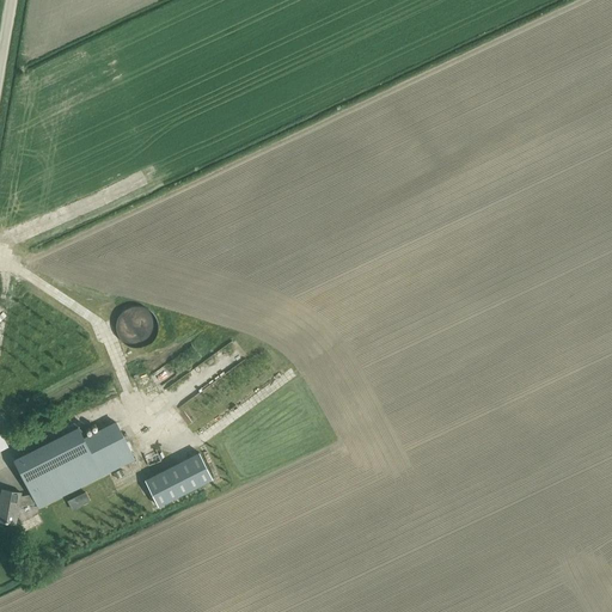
[(126,342),(132,346),(139,346),(146,344),(152,340),(157,334),(158,326),(157,318),(153,312),(148,307),(141,305),(134,305),(127,307),(121,312),(117,318),(116,324),(117,331),(121,337),(126,342)]
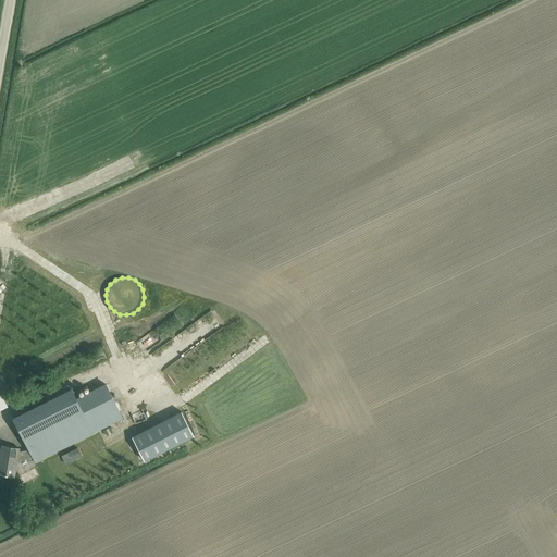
[(71,388),(13,418),(28,449),(33,458),(35,461),(98,430),(103,442),(130,429),(122,416),(121,417),(120,413),(104,384),(76,398),(71,388)]
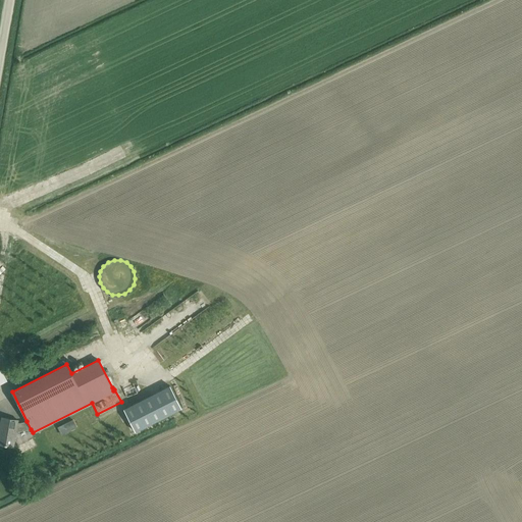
[(135,432),(181,408),(169,385),(123,409),(135,432)]
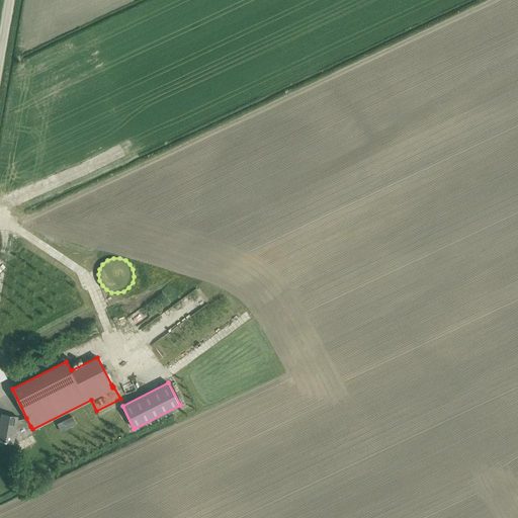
[(15,428),(30,426),(26,418),(17,420),(18,417),(1,414),(0,417),(0,440),(13,443),(15,428)]
